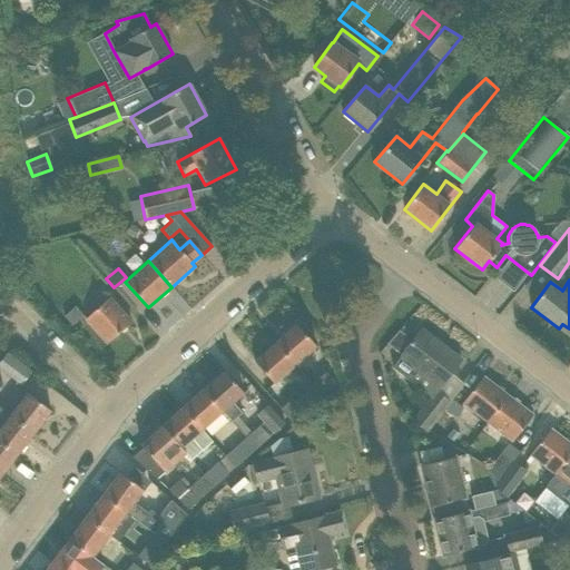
[(85,318),(107,343),(131,322),(109,297),(85,318)]
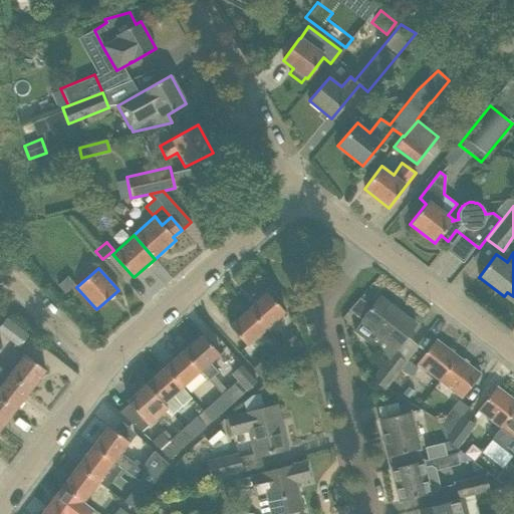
[(58,285),(64,293),(74,284),(67,276),(58,285)]
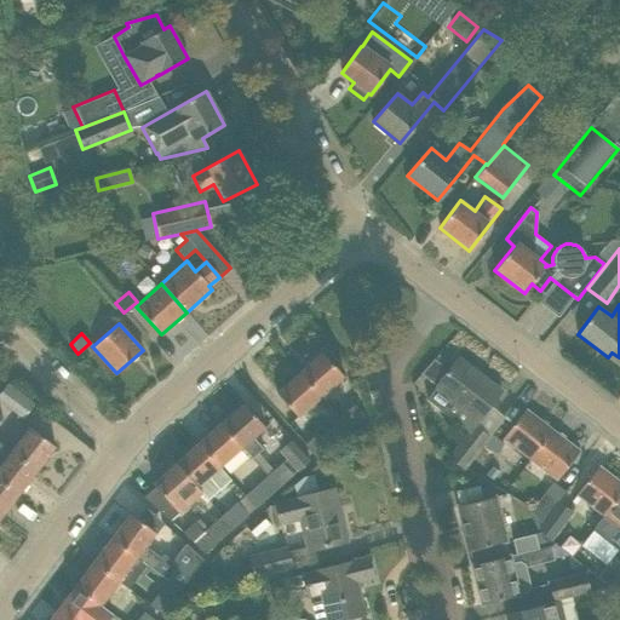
[(322,352),(299,373),(321,396),(343,377),(322,352)]
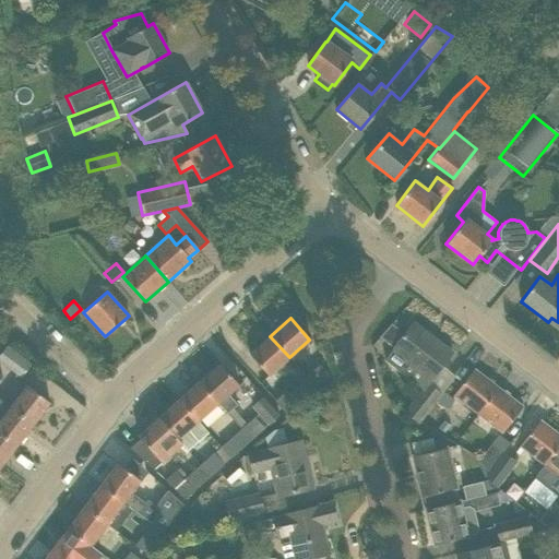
[(413,323),(383,360),(399,372),(407,360),(431,379),(452,353),(413,323)]
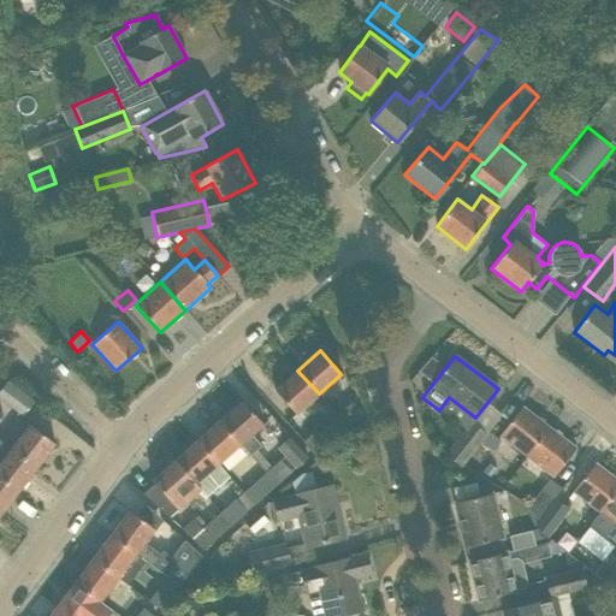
[(319,394),(297,371),(274,391),(296,414),(319,394)]
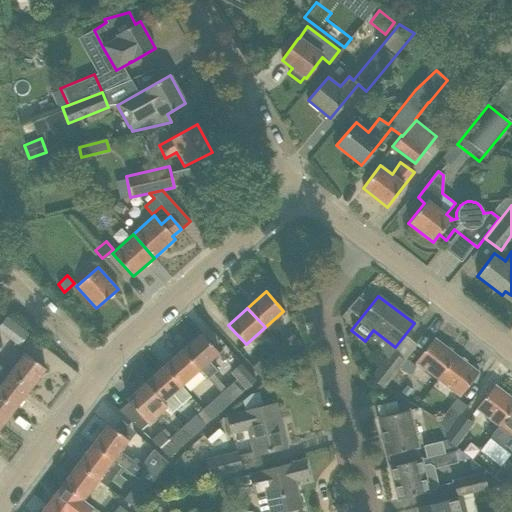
[(0,324),(0,331),(18,345),(27,333),(5,317),(0,324)]
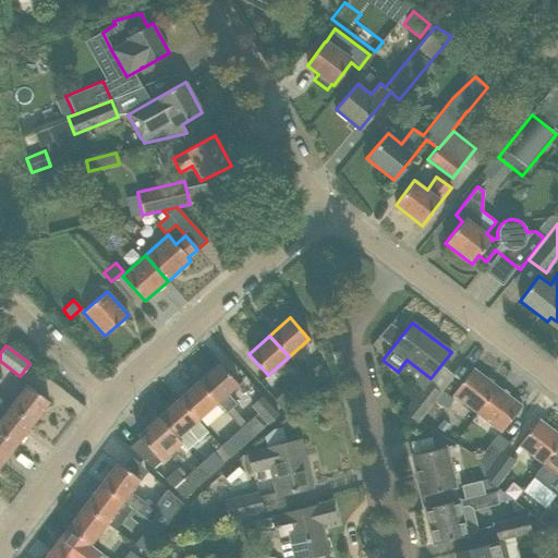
[(219,363),(198,381),(218,402),(217,403),(226,413),(235,404),(228,395),(238,385),(219,363)]
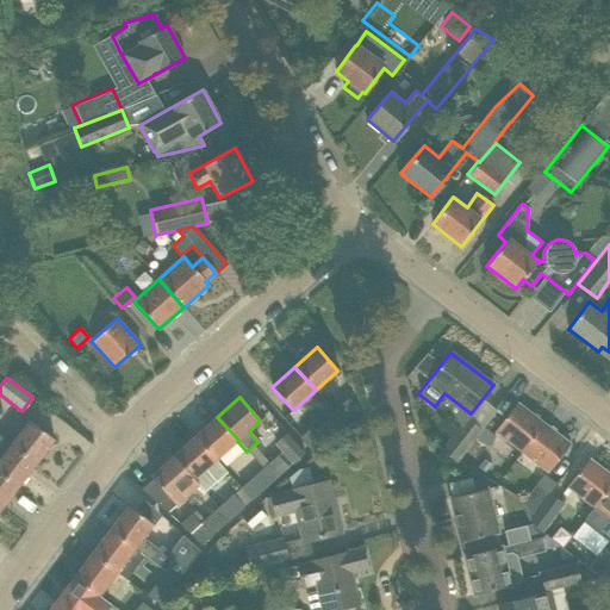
[(349,398),(335,411),(344,423),(359,410),(349,398)]
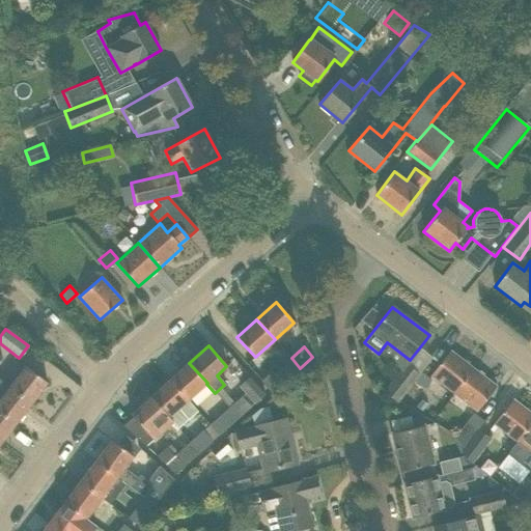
[(429,376),(453,394),(473,369),(449,351),(429,376)]
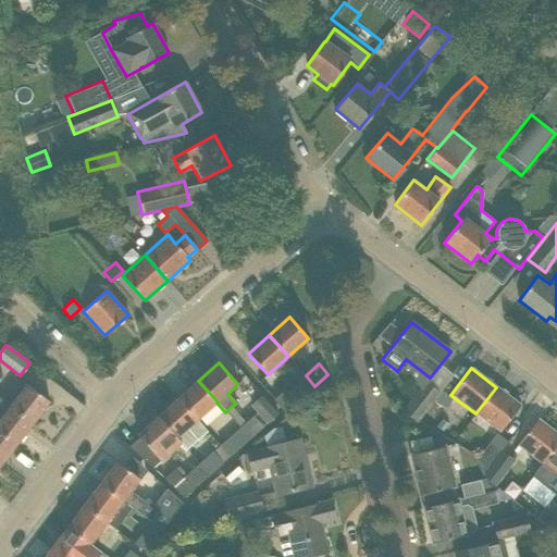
[(314,386),(306,375),(284,395),(282,392),(273,399),(285,412),(314,386)]
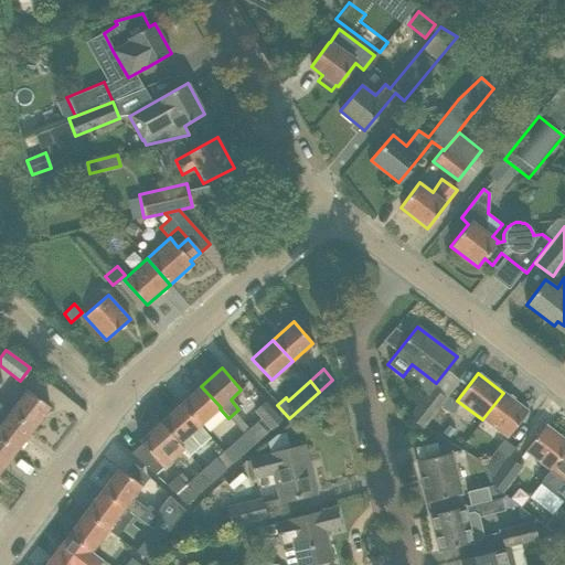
[(201,386),(181,404),(200,426),(220,408),(221,407),(201,386)]
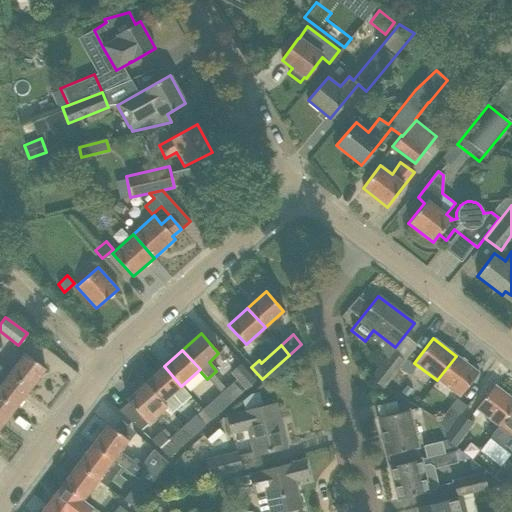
[(383,388),(404,361),(391,351),(370,378),(383,388)]
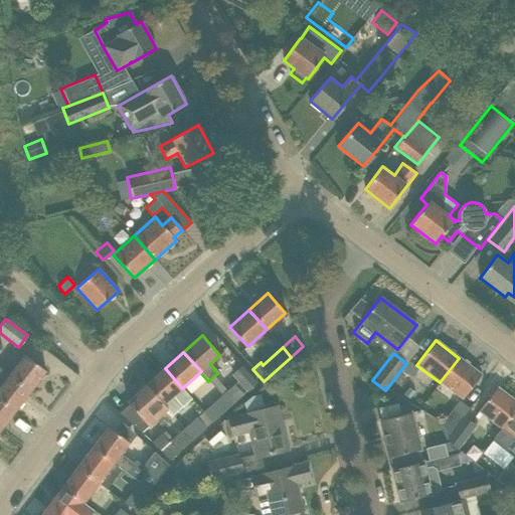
[(9,375),(29,391),(45,371),(24,355),(9,375)]
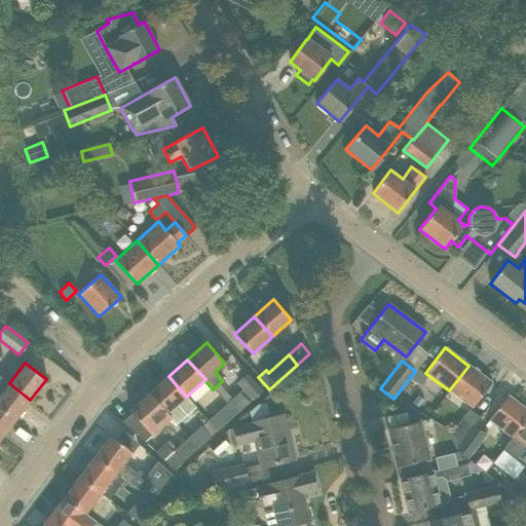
[(468,366),(449,390),(472,409),(491,383),(468,366)]
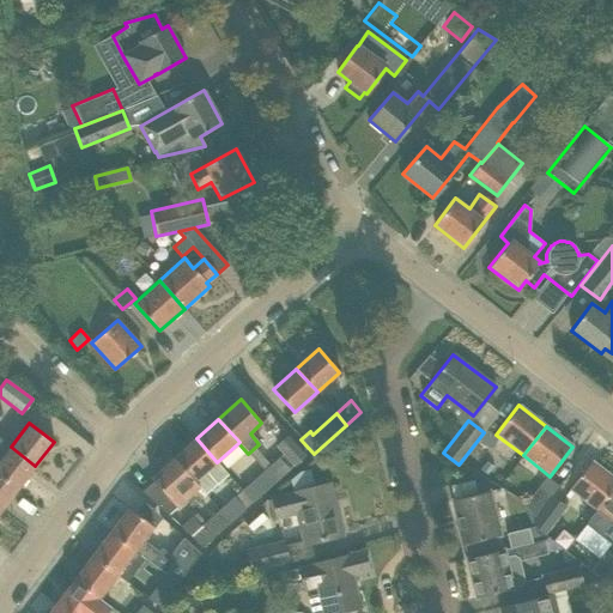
[(479,439),(490,448),(497,439),(486,430),(479,439)]
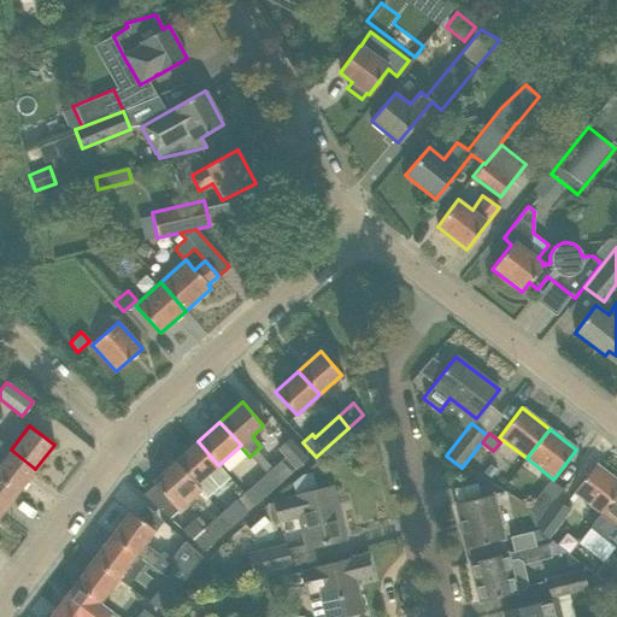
[(285,457),(265,474),(277,486),(309,458),(289,438),(276,448),(285,457)]
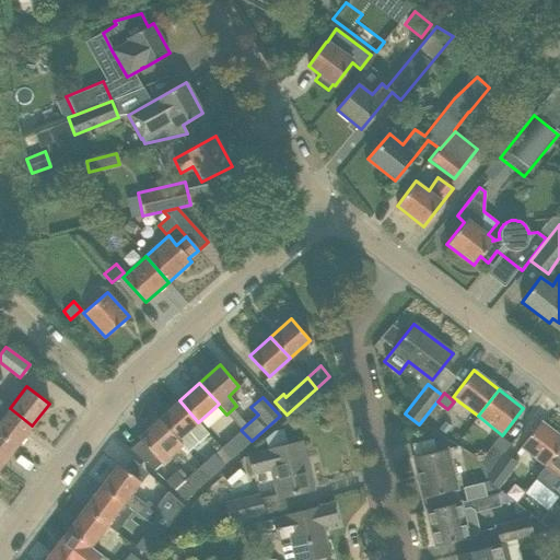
[(0,415),(1,416),(0,418),(0,434),(16,447),(32,426),(10,408),(0,399),(0,415)]
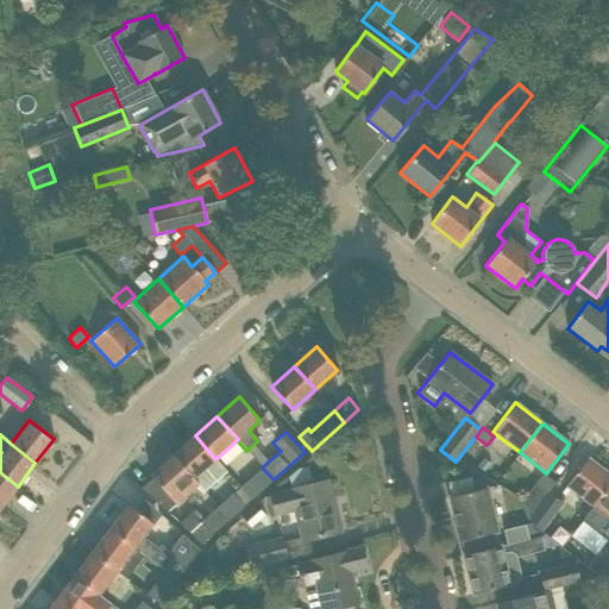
[(195,435),(173,454),(199,484),(198,484),(205,491),(225,473),(213,460),(215,459),(195,435)]
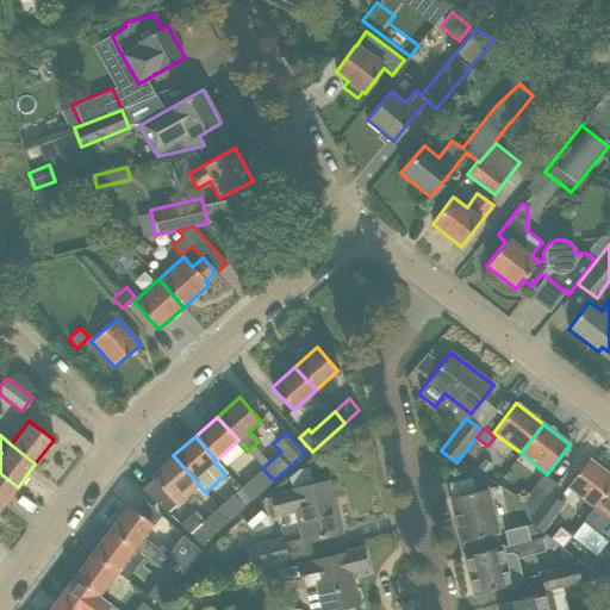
[(167,512),(198,485),(199,485),(173,455),(170,458),(169,455),(160,464),(161,466),(150,475),(153,479),(142,489),(167,512)]
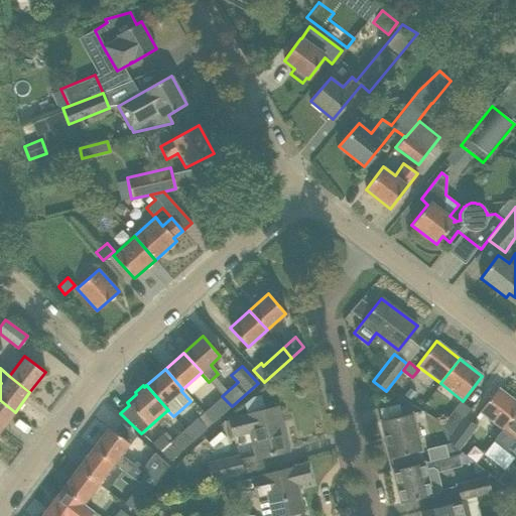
[(479,413),(501,430),(515,410),(515,401),(498,388),(479,413)]
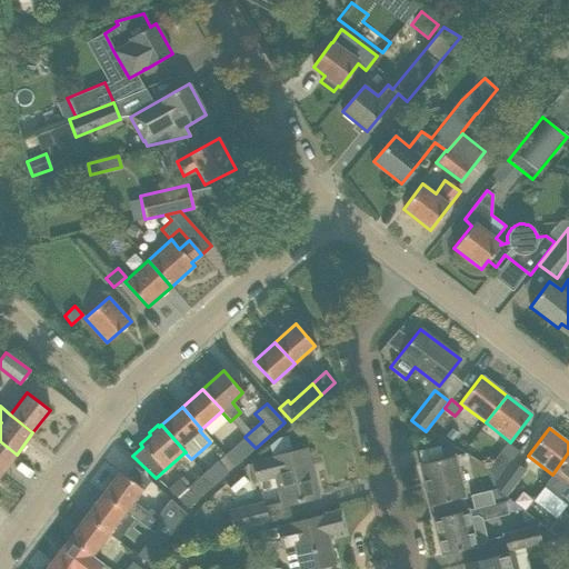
[(245,437),(225,455),(235,467),(256,448),(245,437)]
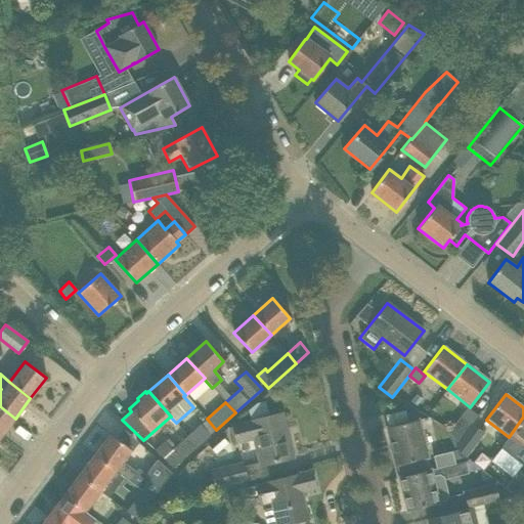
[(0,437),(15,419),(0,406),(0,437)]
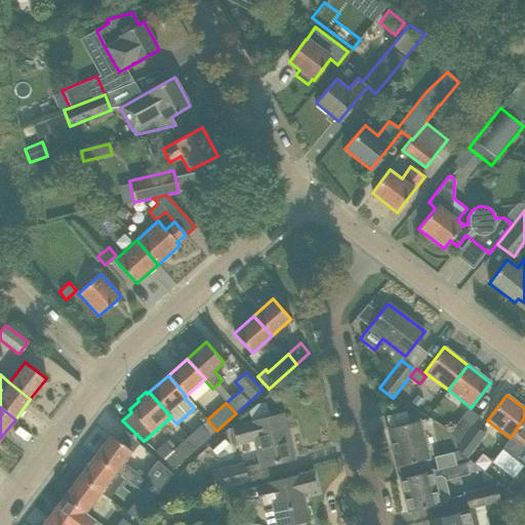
[(461,416),(472,425),(478,416),(468,408),(461,416)]
